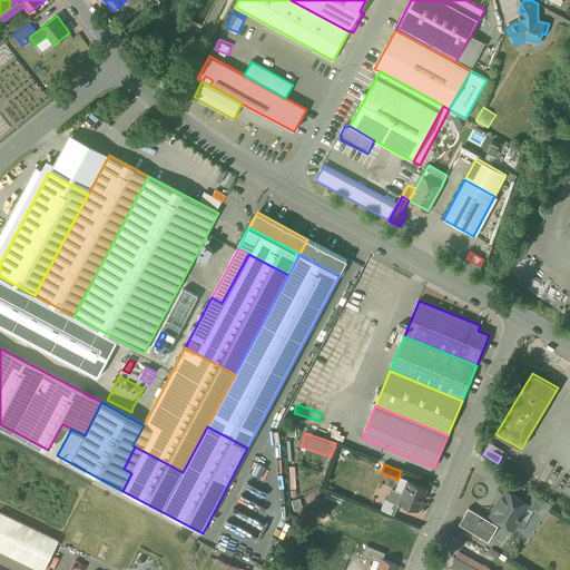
[(266,468),(247,502),(264,510),(282,477),(266,468)]
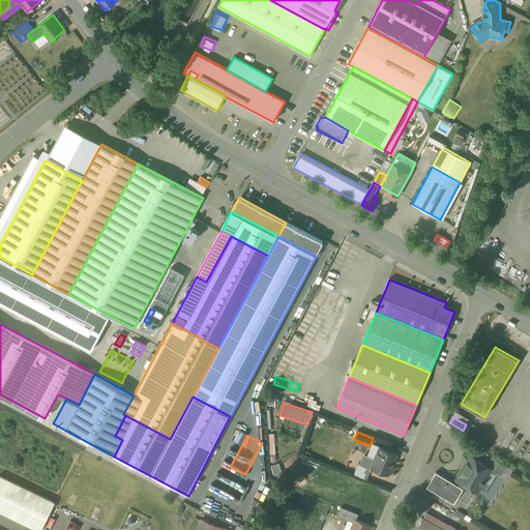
[(396,454),(380,447),(375,460),(365,455),(361,466),(360,466),(371,470),(372,470),(373,469),(388,475),(396,454)]
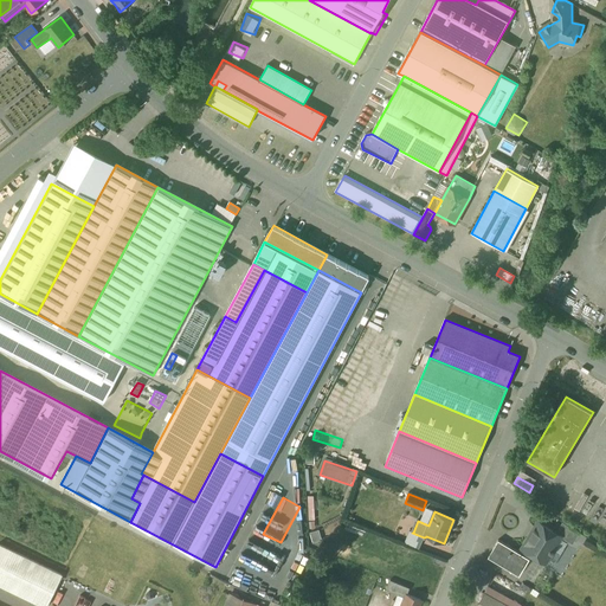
[(580,534),(562,523),(556,534),(562,537),(561,537),(573,545),(580,534)]
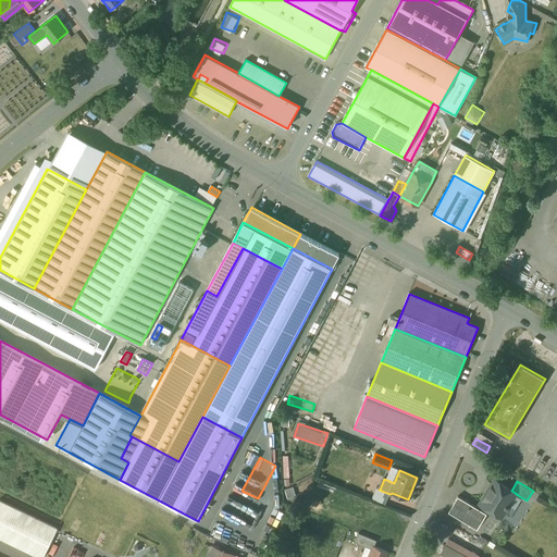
[(511,491),(496,482),(487,496),(486,495),(480,505),(502,518),(516,494),(517,494),(511,491)]
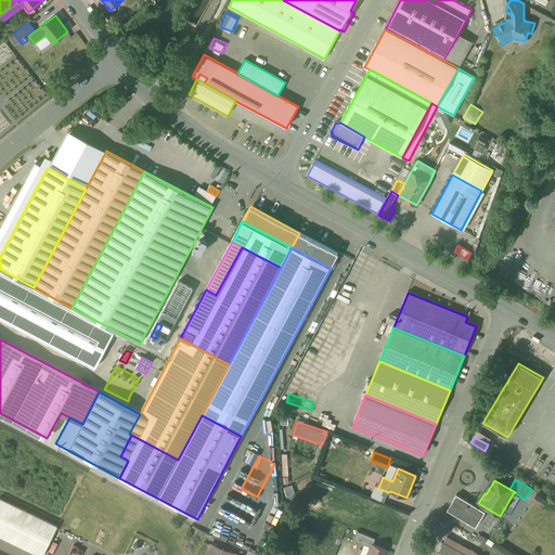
[(388,492),(377,488),(378,488),(375,487),(372,493),(385,500),(388,492)]
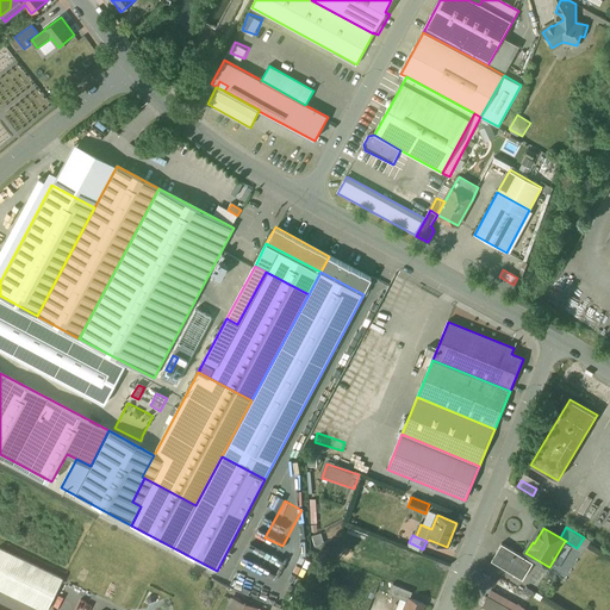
[(533,564),(502,545),(491,561),(523,580),(533,564)]
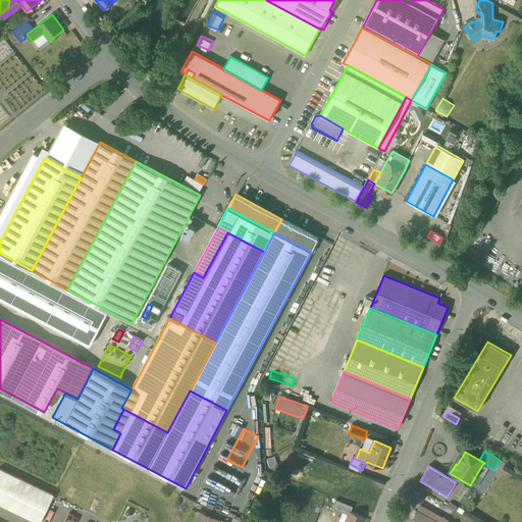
[(41,521),(54,497),(0,469),(0,504),(37,521),(41,521)]
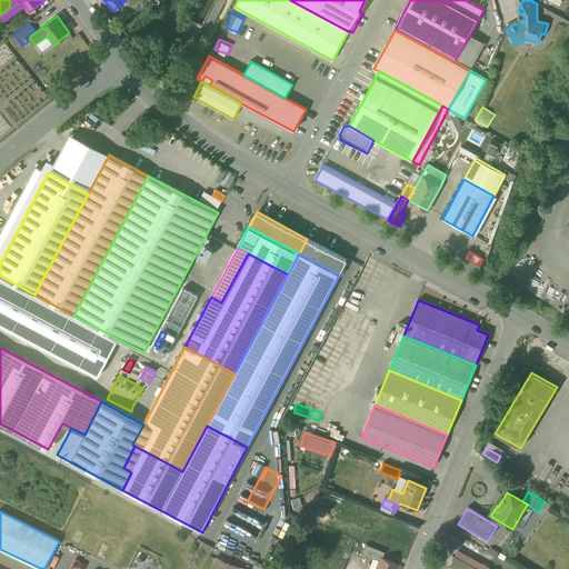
[(282,535),(270,529),(261,549),(273,556),(282,535)]
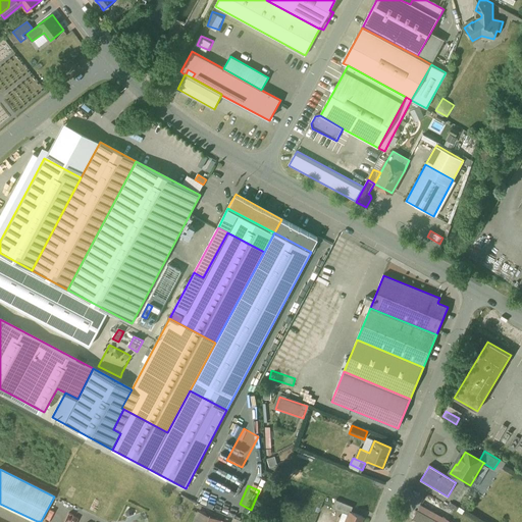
[(353,507),(336,500),(332,509),(343,513),(349,515),(350,513),(351,513),(353,507)]
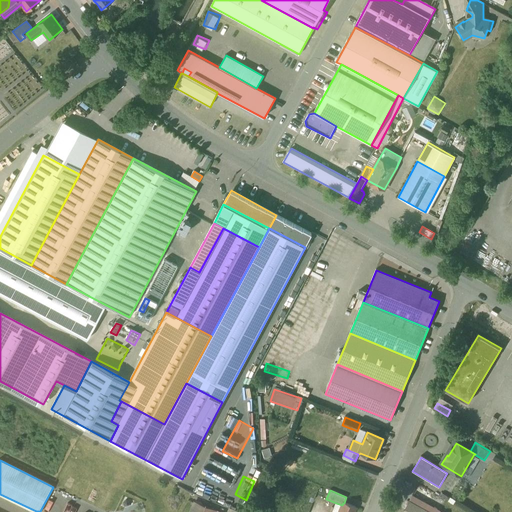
[(214,511),(216,510),(195,502),(191,511),(214,511)]
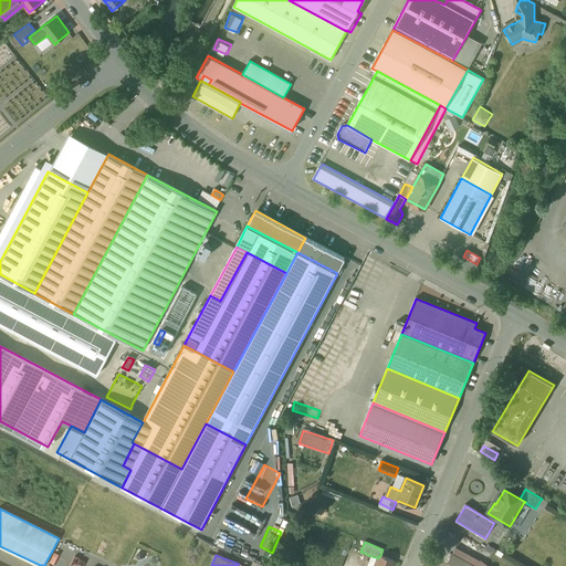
[(473,565),(452,555),(446,565),(473,565)]
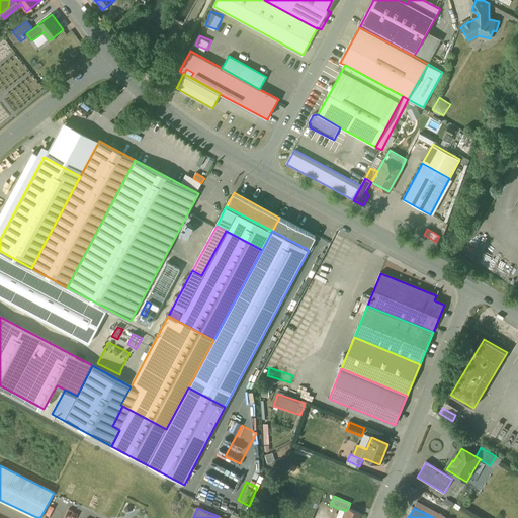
[(343,517),(346,511),(340,509),(336,517),(343,517)]
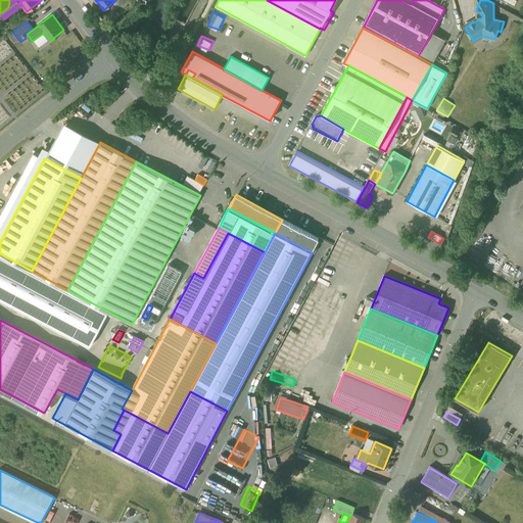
[(346,522),(362,522),(364,519),(351,514),(350,514),(349,516),(346,522)]
